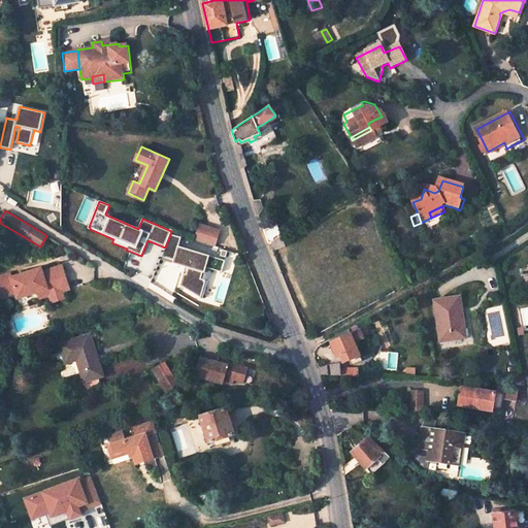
[(200,225),(196,240),(216,246),(220,231),(200,225)]
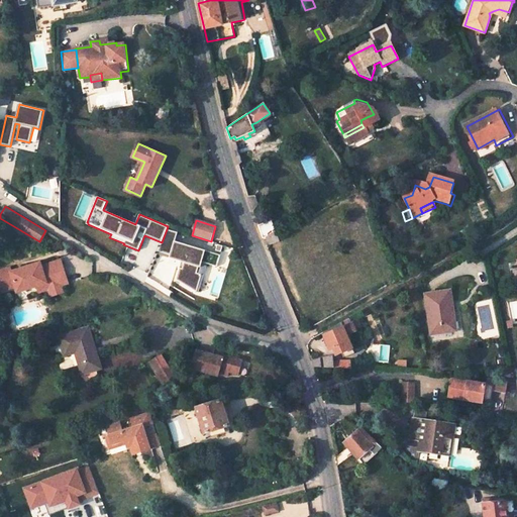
[(272,222),(260,227),(264,238),(267,236),(277,232),(272,222)]
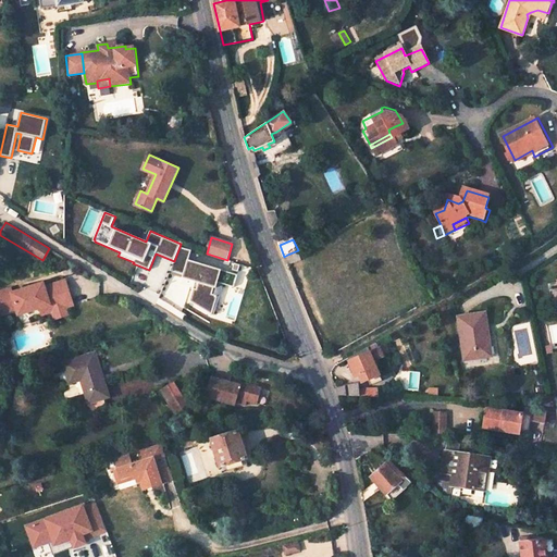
[(180,247),(174,261),(172,267),(184,272),(192,255),(193,252),(180,247)]
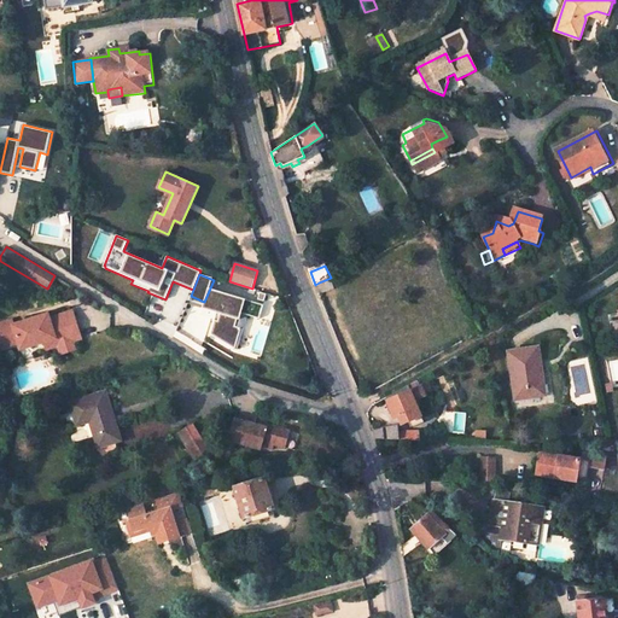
[(331,278),(319,283),(322,293),(334,287),(331,278)]
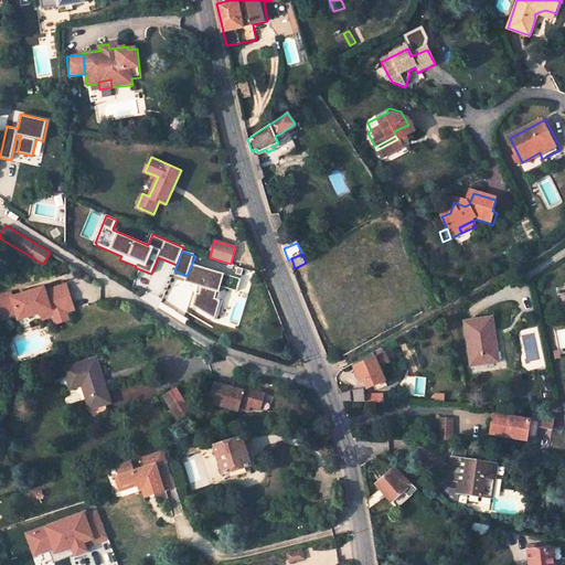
[(187,276),(174,270),(172,275),(202,287),(213,267),(194,258),(187,276)]
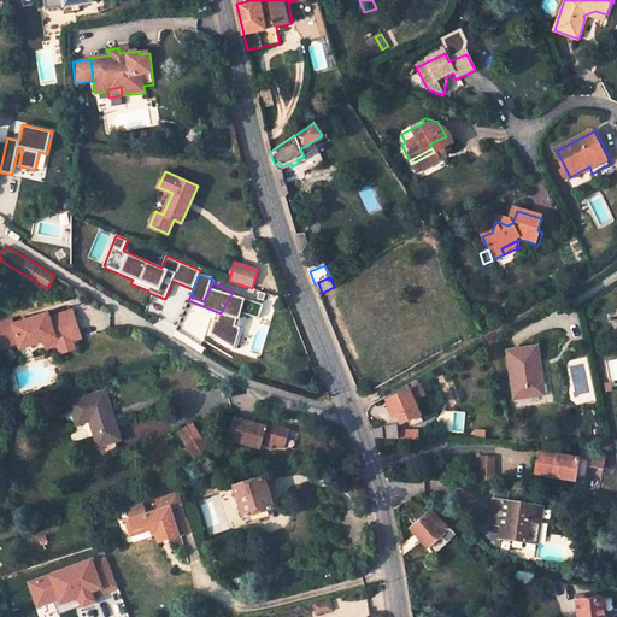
[(258,318),(263,304),(233,292),(221,313),(224,315),(221,322),(217,321),(211,334),(235,348),(241,328),(235,325),(239,312),(247,315),(258,318)]
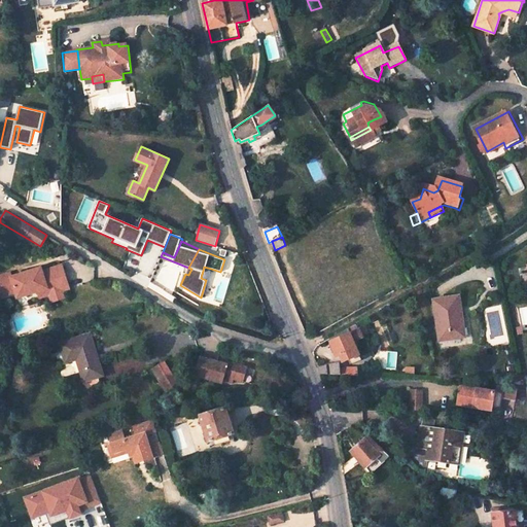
[(10,273),(0,276),(0,296),(15,291),(18,297),(38,291),(55,286),(56,292),(63,290),(70,288),(62,265),(43,271),(42,267),(11,277),(10,273)]
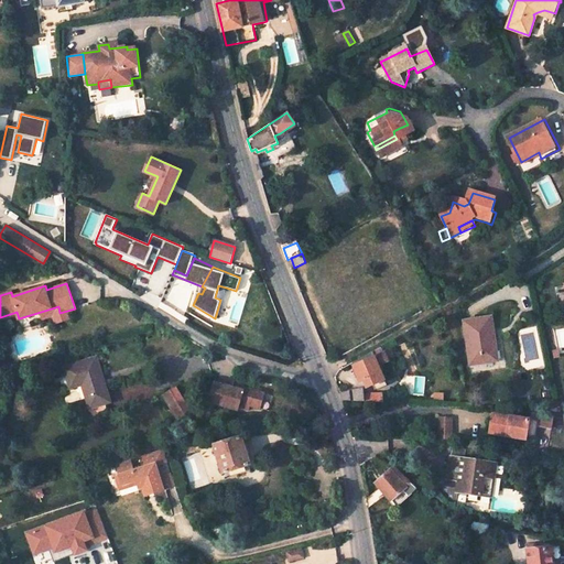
[(220,300),(215,318),(217,320),(226,288),(218,285),(215,297),(220,300)]
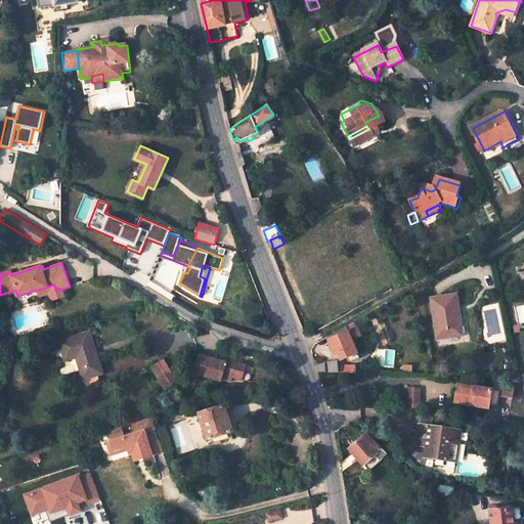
[(54,285),(38,290),(40,296),(49,293),(52,300),(66,296),(62,289),(55,291),(54,285)]
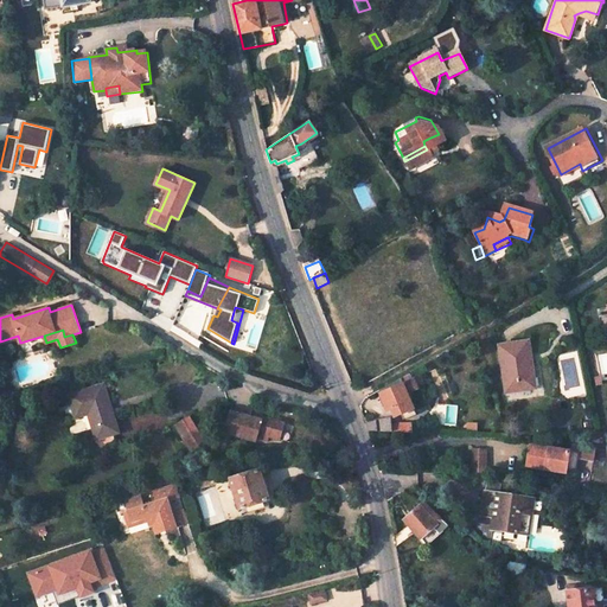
[(528,340),(503,343),(508,391),(522,390),(521,379),(531,378),(528,340)]
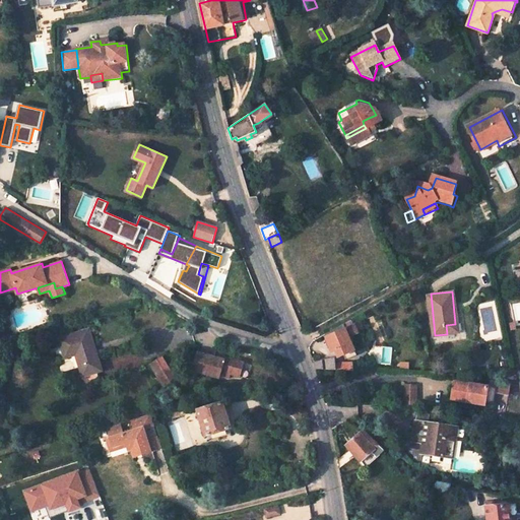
[(326,337),(332,352),(335,350),(338,356),(354,349),(348,337),(359,332),(354,325),(345,329),(343,323),(324,334),(326,337)]
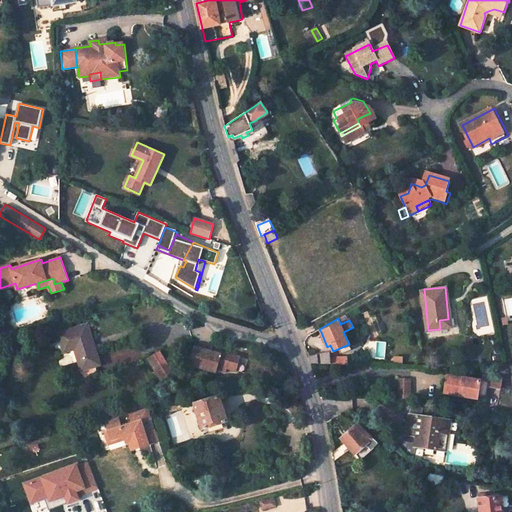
[(449,328),(448,319),(439,320),(440,329),(449,328)]
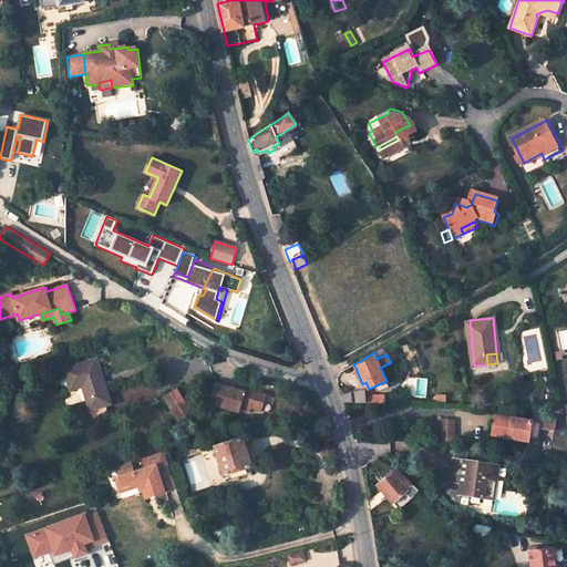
[(95,359),(61,369),(68,391),(80,387),(90,419),(105,414),(102,406),(109,404),(95,359)]
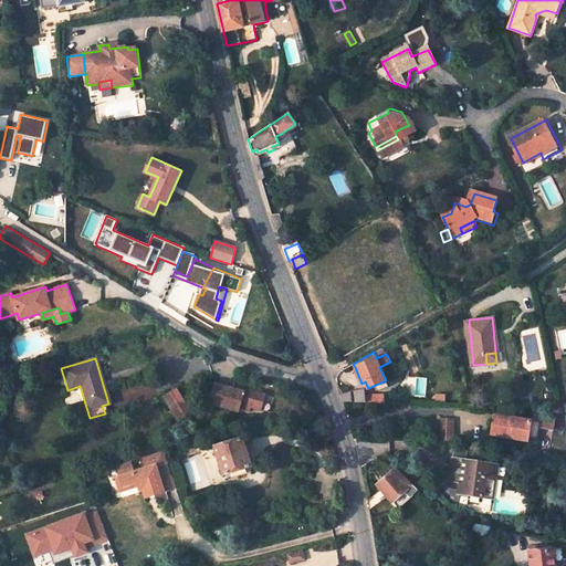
[(240,392),(210,387),(207,402),(206,407),(210,408),(236,412),(237,409),(248,410),(248,407),(259,408),(261,392),(240,389),(240,392)]
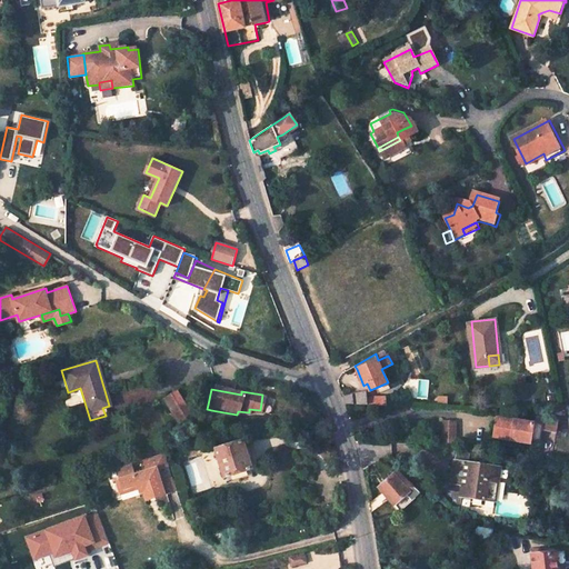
[(366,397),(365,391),(342,396),(346,403),(367,405),(386,405),(386,398),(366,397)]
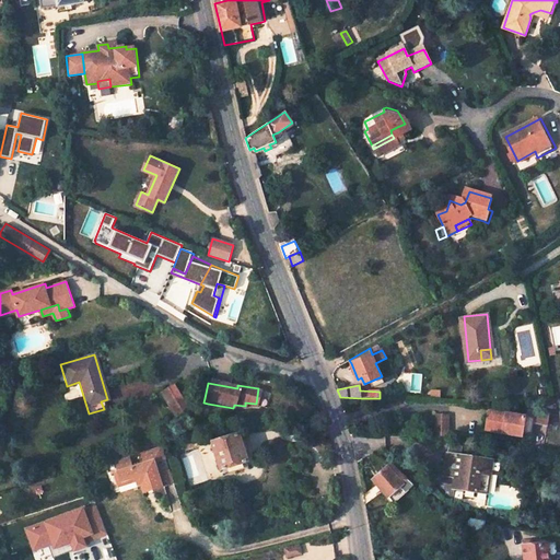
[(179,387),(165,395),(178,418),(195,409),(189,397),(186,399),(179,387)]
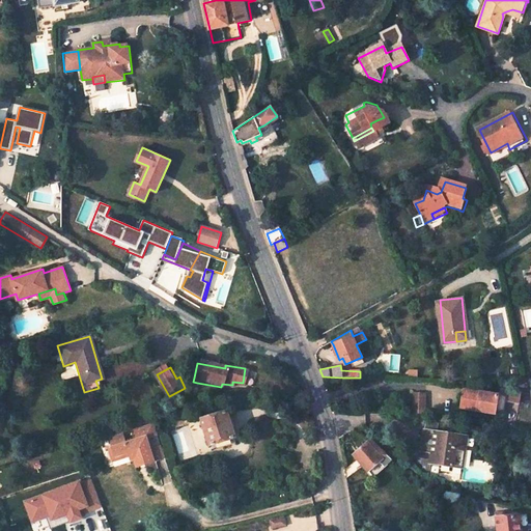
[(194,378),(190,376),(189,385),(196,386),(197,383),(193,382),(194,378)]
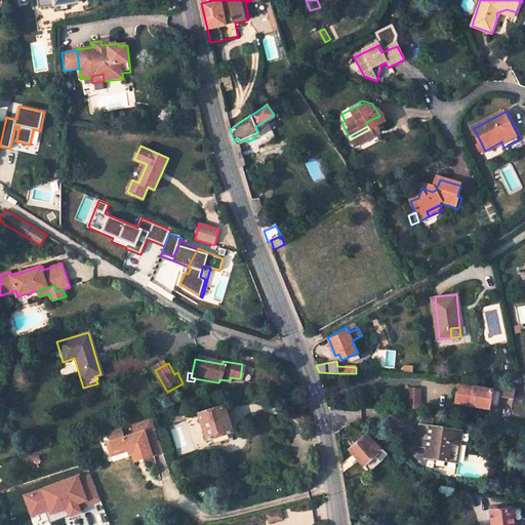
[(493,382),(492,389),(500,391),(499,395),(511,398),(513,387),(493,382)]
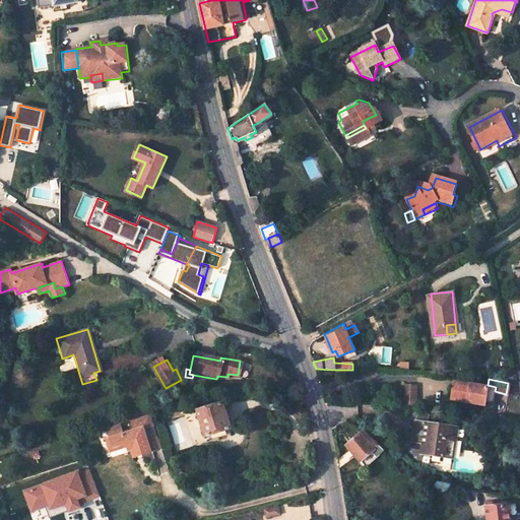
[(470,385),(455,382),(451,399),(483,406),(488,385),(470,382),(470,385)]
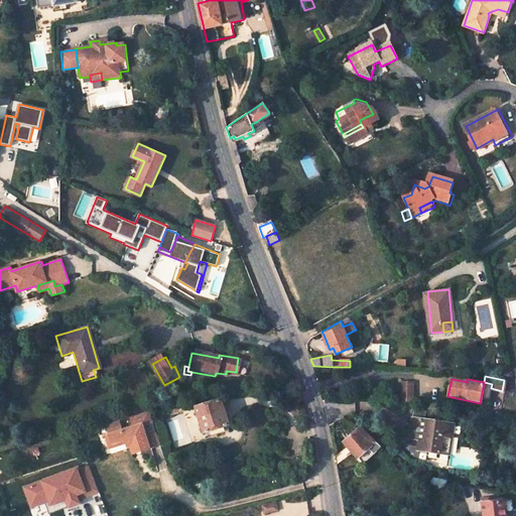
[(412,382),(402,382),(401,394),(412,394),(412,382)]
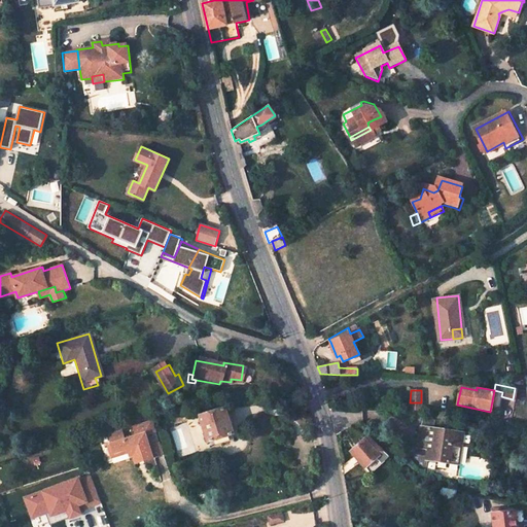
[(502,392),(494,390),(490,412),(498,413),(501,396),(502,392)]
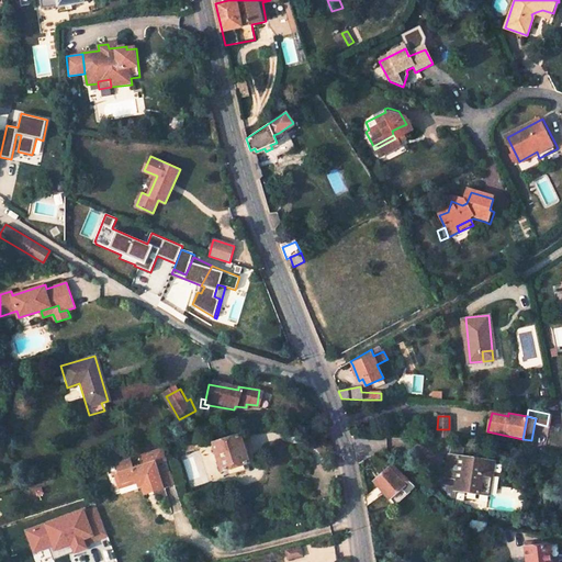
[(239,435),(213,444),(222,471),(248,462),(239,435)]
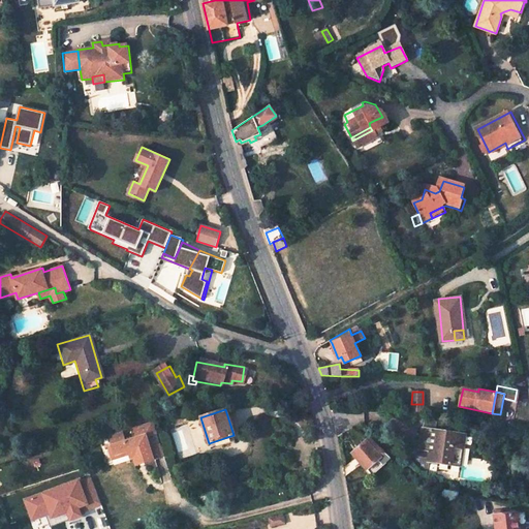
[(122,430),(109,435),(112,445),(115,455),(127,450),(127,454),(129,458),(132,457),(141,454),(144,462),(163,456),(152,421),(131,427),(134,434),(125,438),(122,430)]
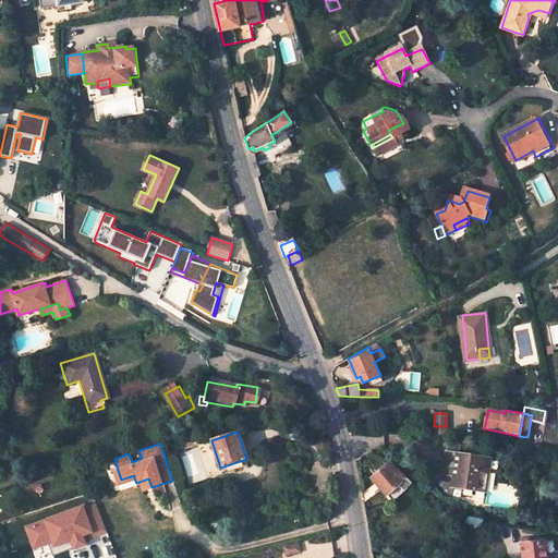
[(460,456),(445,453),(441,466),(455,469),(453,475),(451,487),(493,495),(496,475),(487,473),(489,459),(461,455),(460,456)]
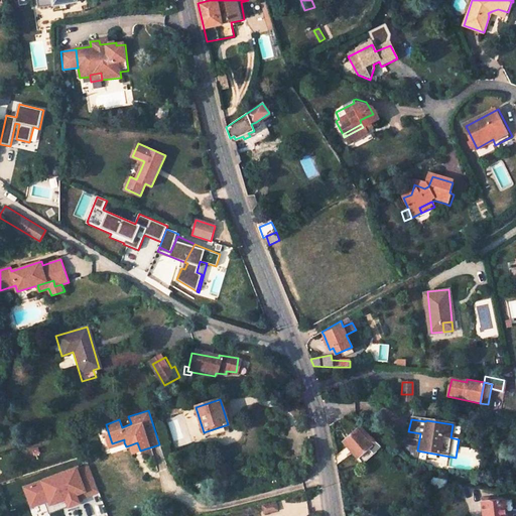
[(360,427),(345,441),(359,458),(376,440),(360,427)]
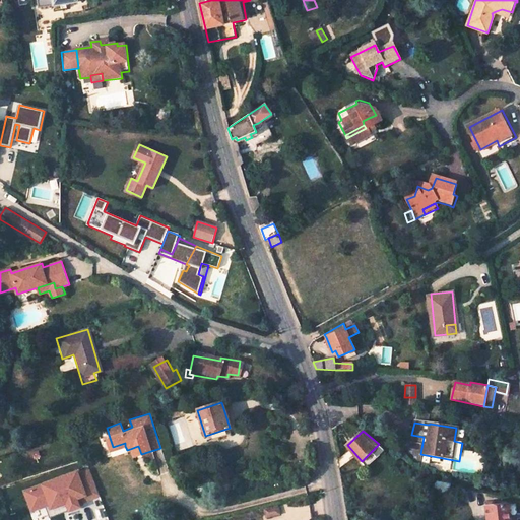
[(106,438),(110,450),(125,446),(125,443),(113,447),(110,438),(106,438)]
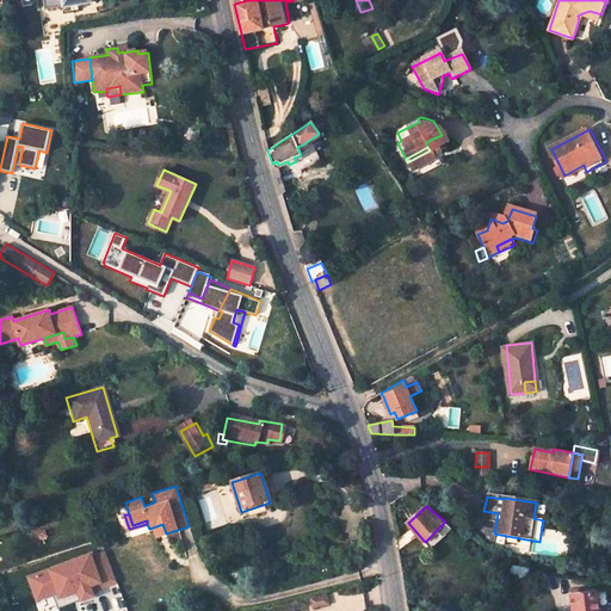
[(445,522),(425,542),(431,548),(452,528),(445,522)]
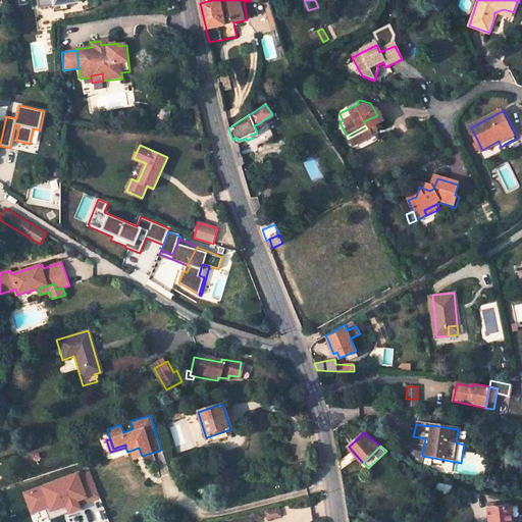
[(132,451),(134,459),(142,456),(139,448),(131,451),(132,451)]
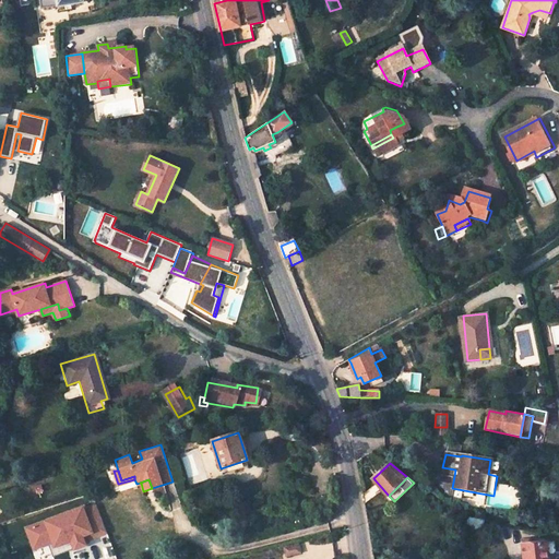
[(48,542),(54,540),(56,545),(73,538),(76,547),(86,544),(84,540),(107,532),(97,504),(84,509),(83,507),(27,527),(35,547),(48,542)]
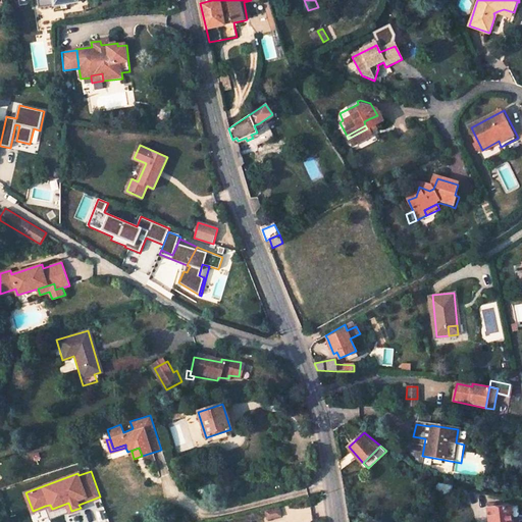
[(434,491),(450,494),(452,483),(436,480),(434,491)]
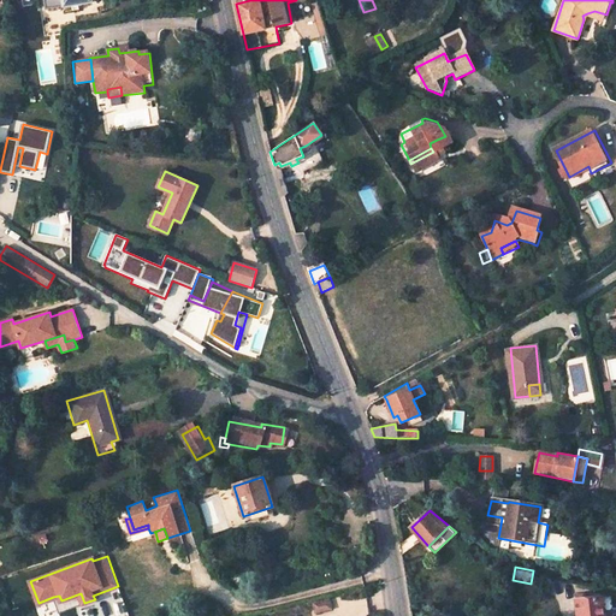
[(59,596),(53,597),(59,612),(84,603),(81,593),(61,600),(59,596)]
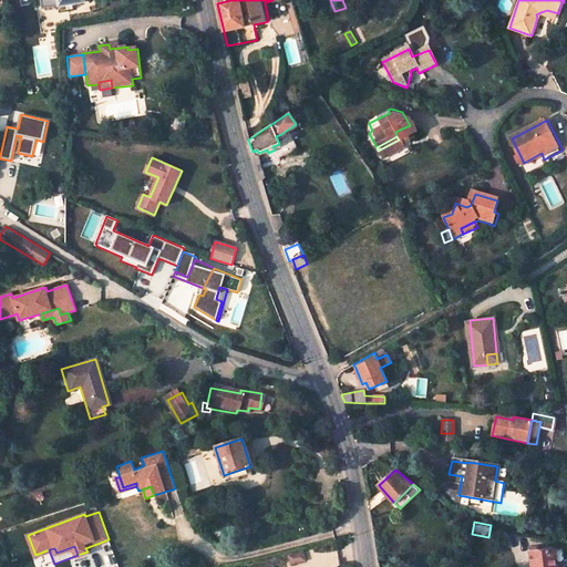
[(538,548),(531,549),(532,566),(556,566),(555,550),(538,552),(538,548)]
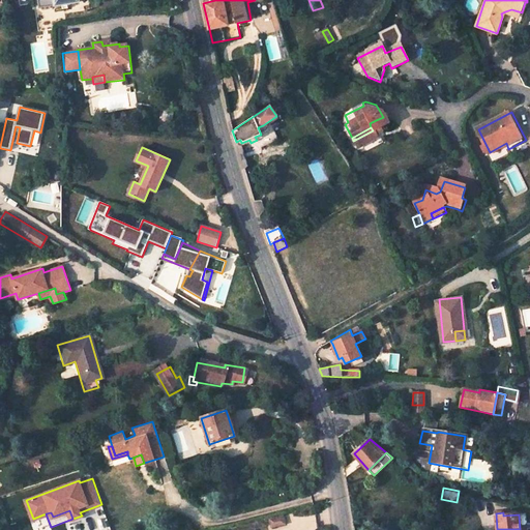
[(284,514),(270,519),(272,527),(287,523),(284,514)]
